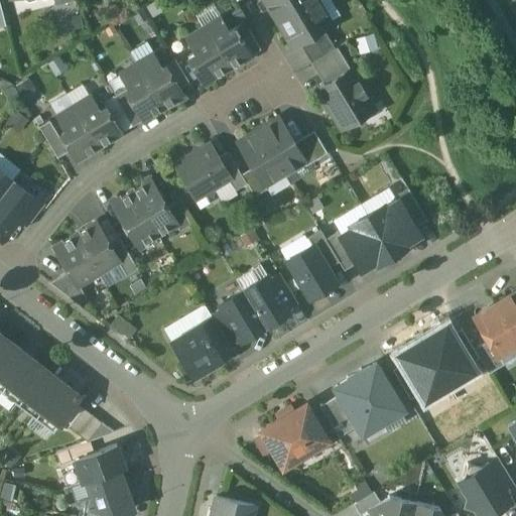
[(263,0),(277,22),(313,0),(263,0)]
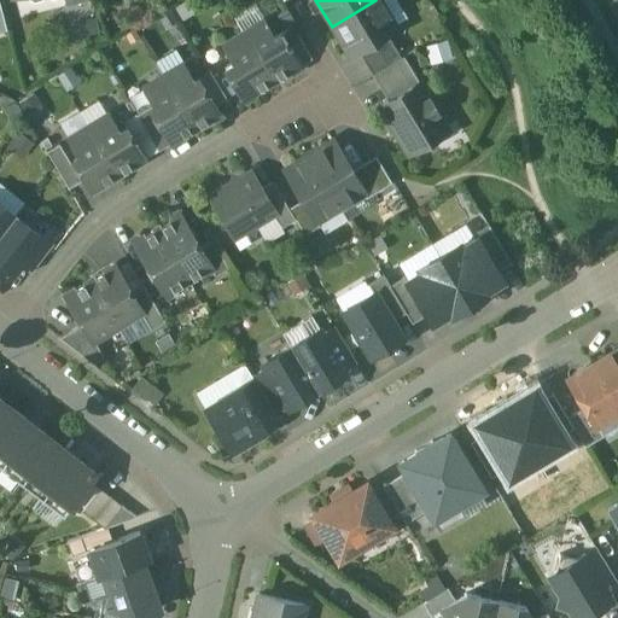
[(379,0),(375,0),(332,27),(349,56),(357,51),(386,33),(396,28),(379,0)]
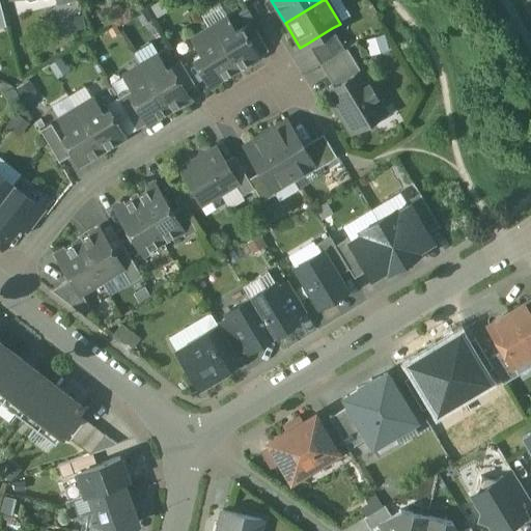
[(257,57),(241,29),(234,33),(225,18),(208,28),(234,71),(257,57)]
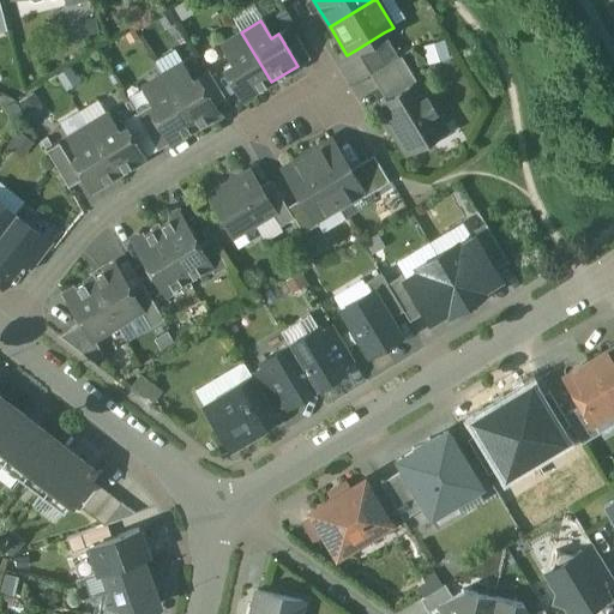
[(309,59),(290,26),(278,34),(298,66),(309,59)]
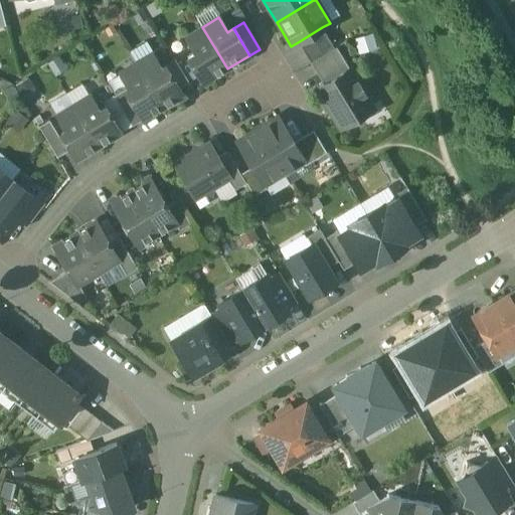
[(227,68),(202,27),(186,37),(194,52),(187,56),(203,83),(227,68)]
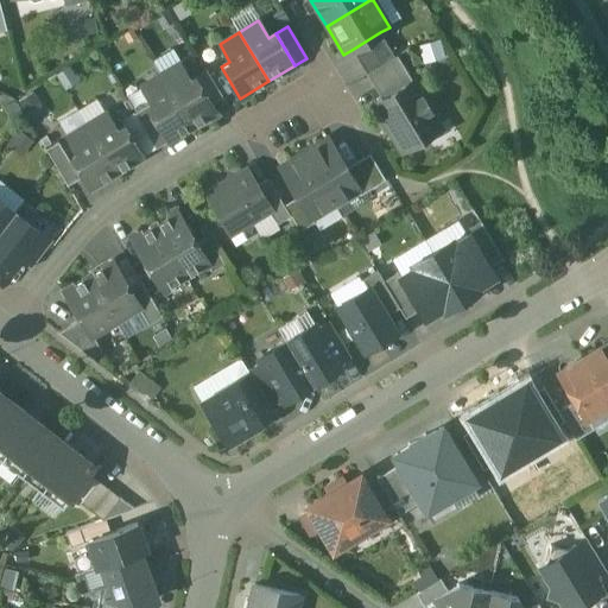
[(380,32),(352,50),(367,74),(394,57),(380,32)]
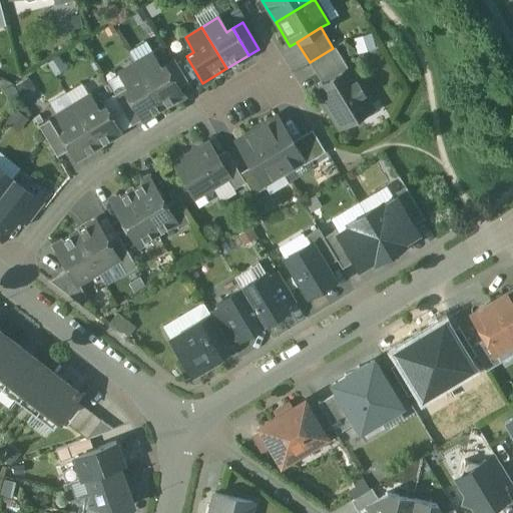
[(369,31),(352,36),(356,50),(373,45),(369,31)]
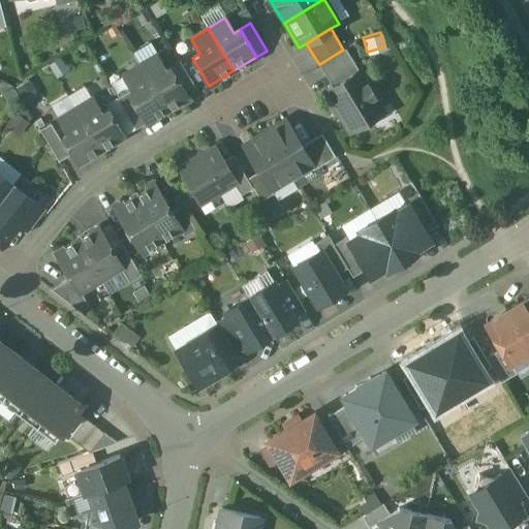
[(343,50),(319,64),(332,86),(358,70),(359,70),(345,49),(343,50)]
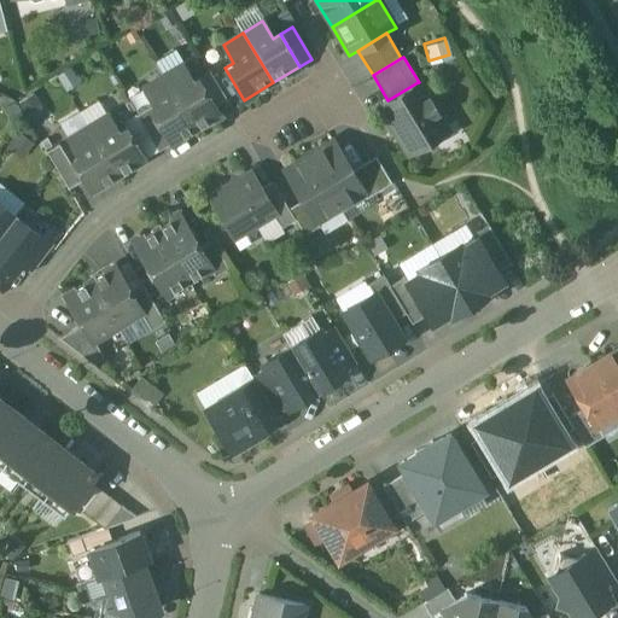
[(192,81),(182,64),(163,76),(194,129),(219,115),(214,106),(197,79),(192,81)]
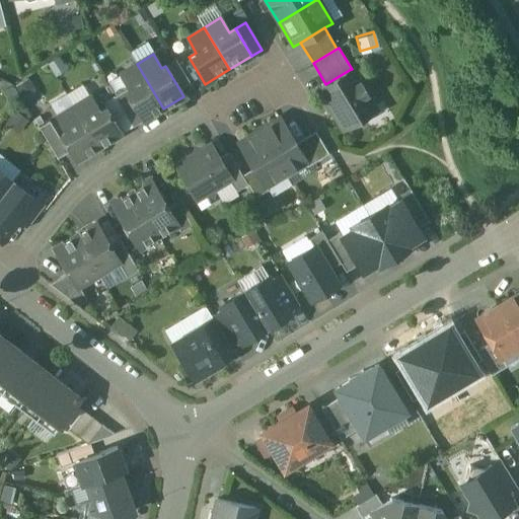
[(190,83),(175,60),(165,66),(179,89),(190,83)]
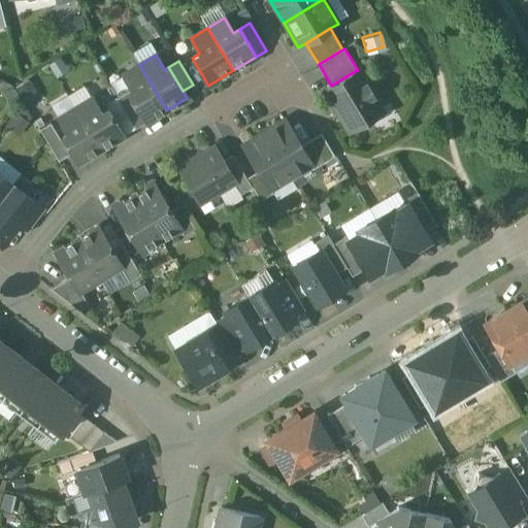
[(166,110),(139,65),(123,74),(132,89),(128,91),(146,123),(166,110)]
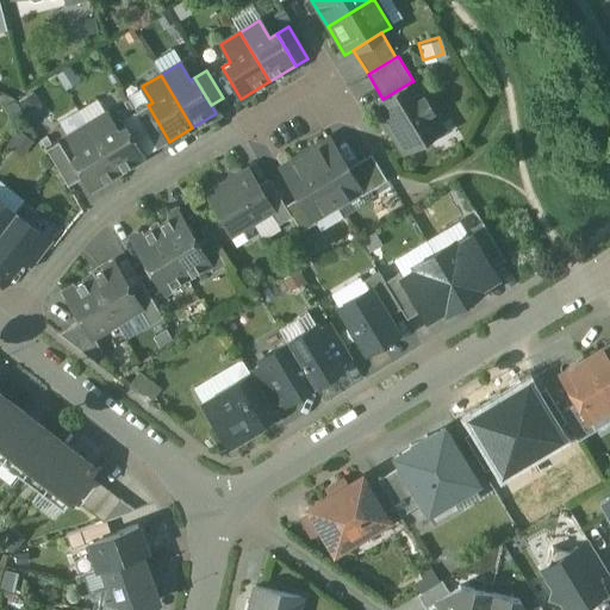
[(440,126),(412,81),(383,99),(375,104),(403,149),(412,143),(415,147),(421,148),(431,142),(433,136),(430,132),(440,126)]
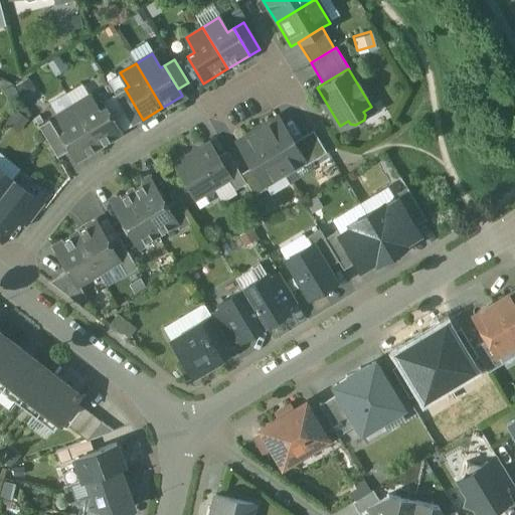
[(143,120),(125,89),(114,96),(132,126),(143,120)]
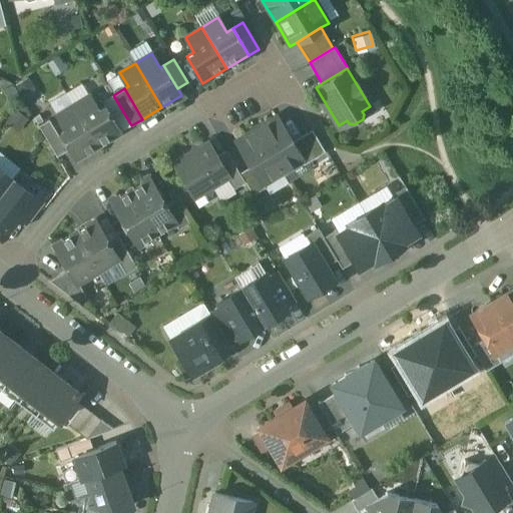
[(104,106),(98,110),(89,95),(73,105),(97,146),(119,132),(104,106)]
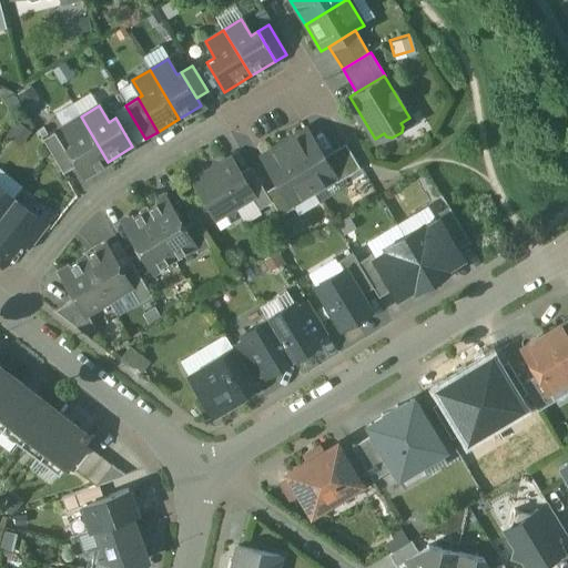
[(108,162),(81,117),(63,128),(72,143),(67,146),(84,175),(108,162)]
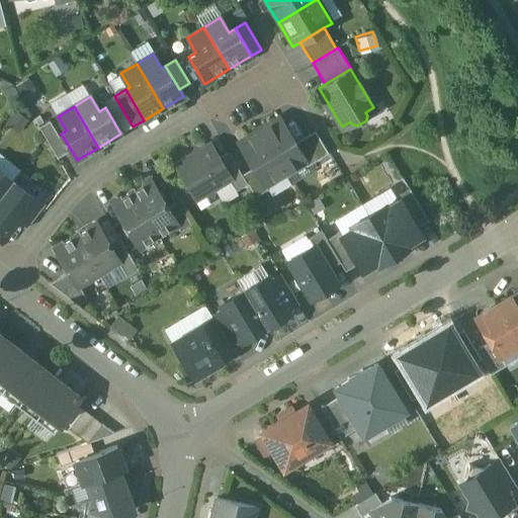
[(293,143),(279,118),(259,131),(284,173),(305,162),(305,161),(293,143)]
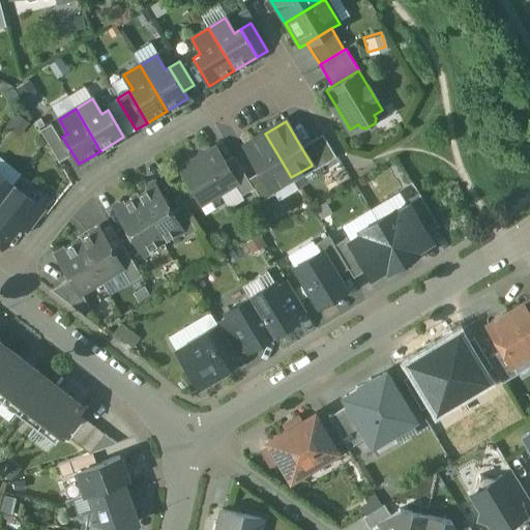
[(69,155),(51,123),(39,130),(59,162),(69,155)]
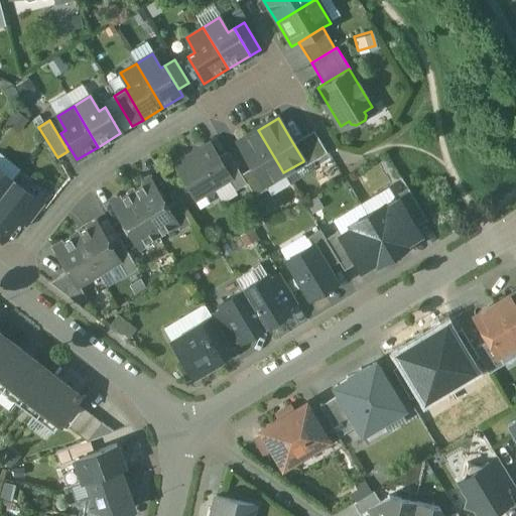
[(283,172),(258,130),(238,142),(252,166),(263,185),(264,184),(283,172)]
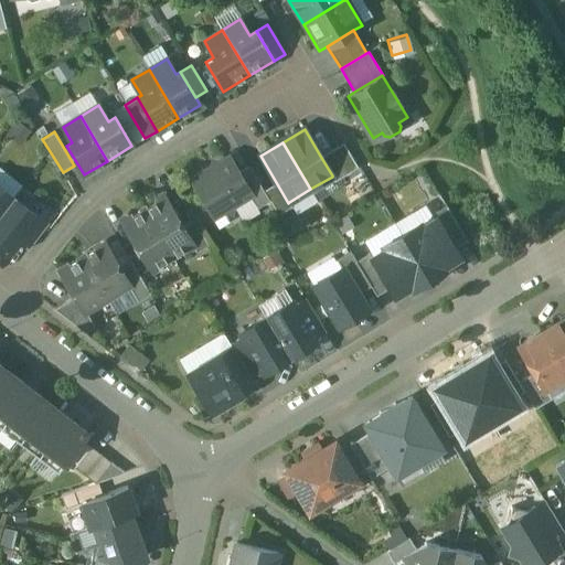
[(343,142),(320,156),(332,176),(332,177),(334,181),(358,167),(343,142)]
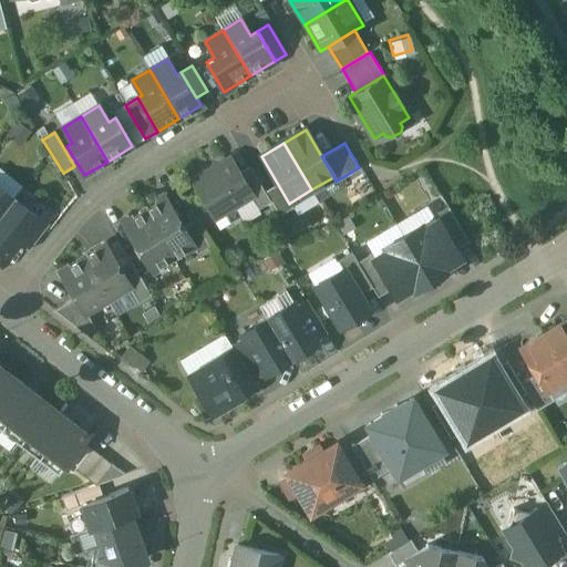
[(238,174),(229,158),(193,179),(204,198),(202,208),(223,213),(223,212),(232,214),(234,205),(235,205),(250,196),(251,195),(238,174)]
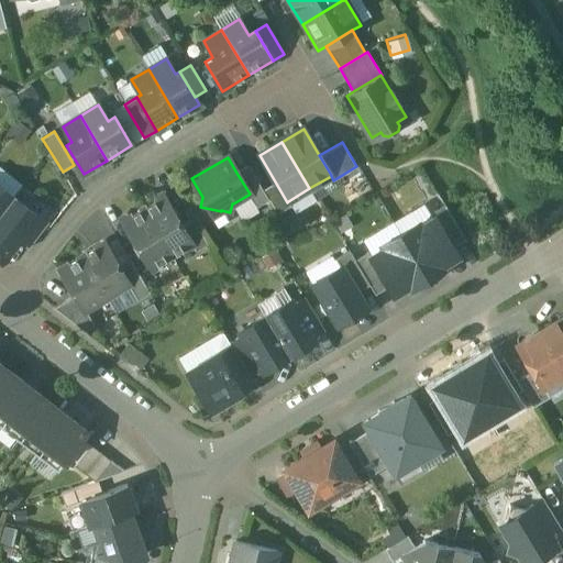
[(247,165),(236,173),(250,194),(249,195),(256,207),(268,199),(263,189),(247,165)]
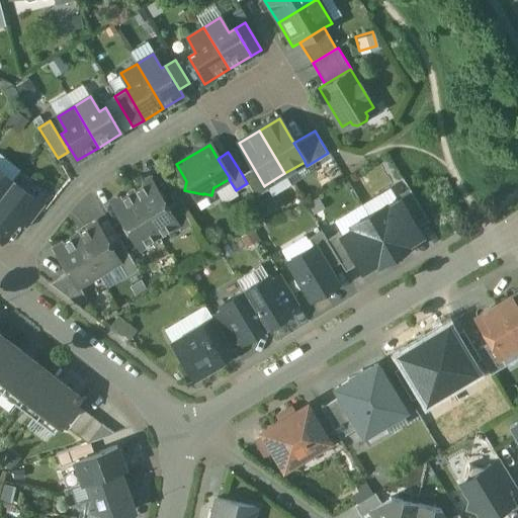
[(253,167),(242,174),(247,183),(255,197),(268,189),(265,185),(264,186),(253,167)]
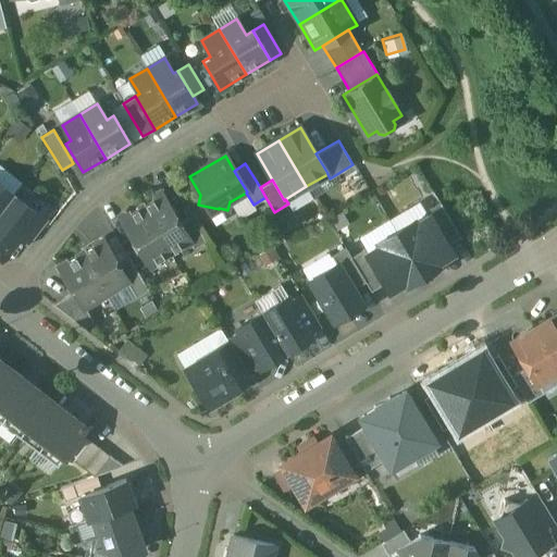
[(0,210),(12,195),(0,184),(0,210)]
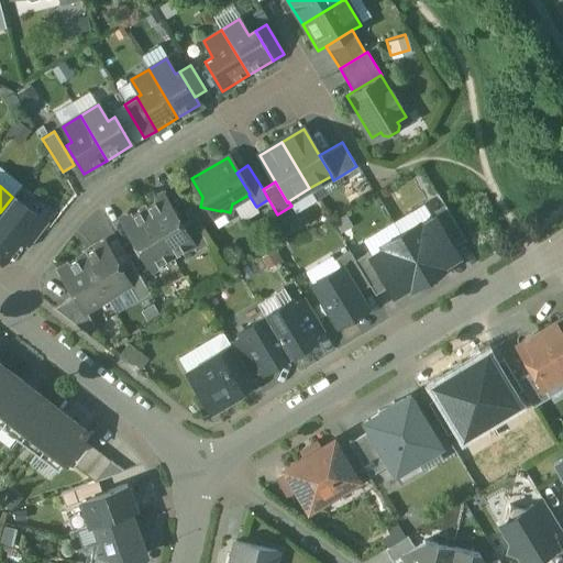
[(181,225),(163,196),(142,208),(172,256),(191,244),(192,244),(181,225)]
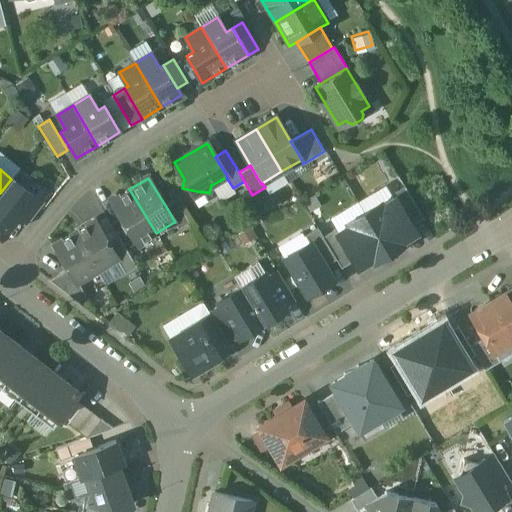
[(11,179),(0,193),(0,226),(6,231),(16,219),(33,197),(33,196),(11,179)]
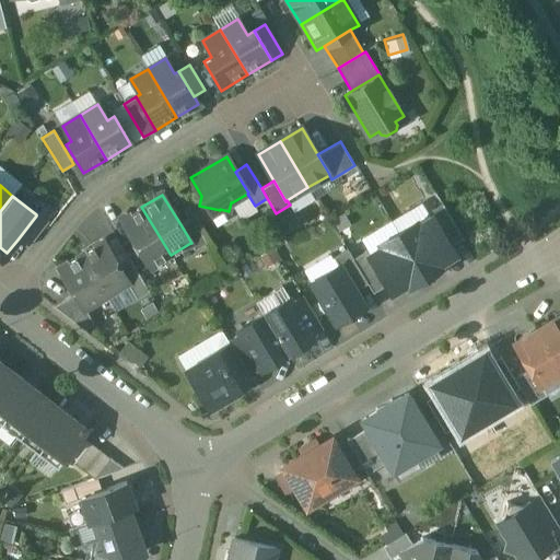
[(464,238),(443,205),(428,213),(430,218),(431,217),(440,230),(444,234),(446,241),(450,246),(464,238)]
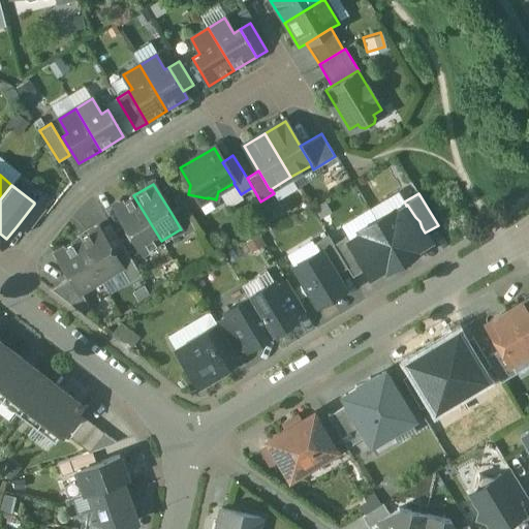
[(161,241),(133,195),(115,208),(142,252),(161,241)]
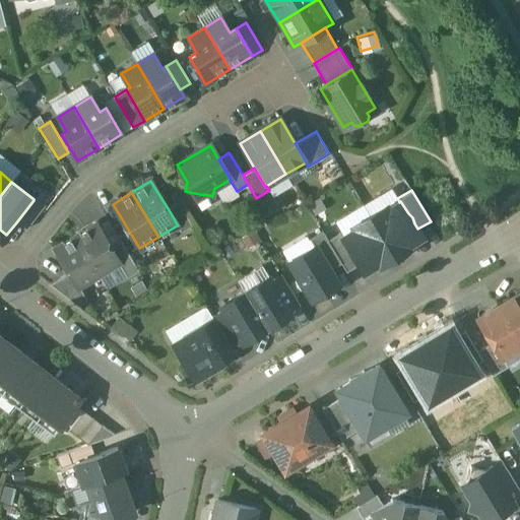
[(34,200),(16,222),(25,230),(43,207),(34,200)]
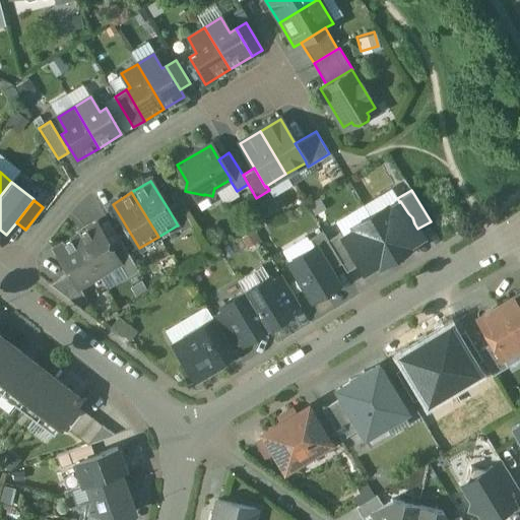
[(408,213),(400,201),(399,202),(388,208),(386,205),(370,215),(394,256),(408,248),(407,245),(421,236),(417,229),(414,223),(412,217),(408,213)]
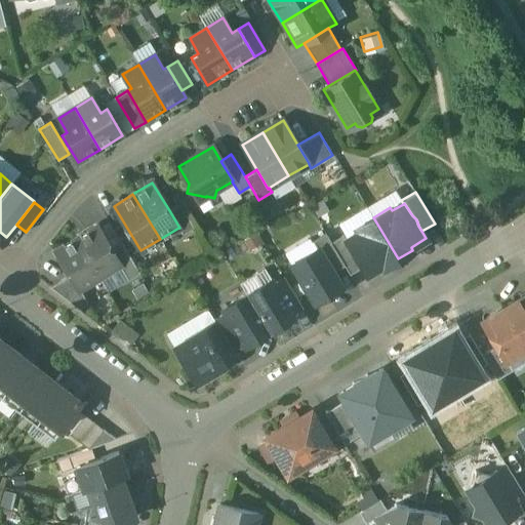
[(179,204),(169,210),(179,228),(178,228),(183,234),(194,228),(179,204)]
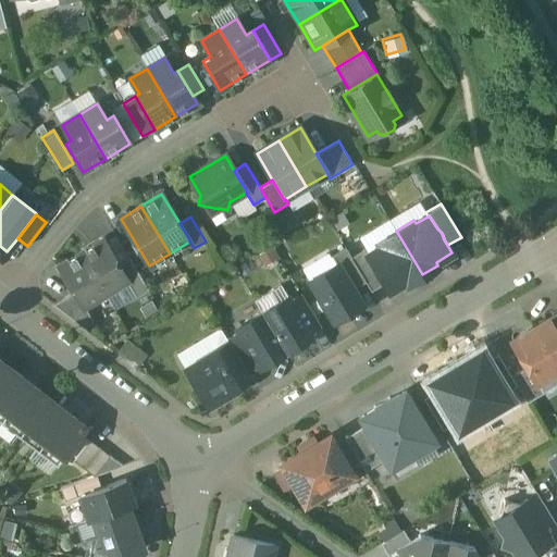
[(422,274),(396,231),(378,242),(380,246),(368,252),(367,254),(374,267),(376,273),(381,277),(384,283),(390,291),(405,281),(407,284),(422,274)]
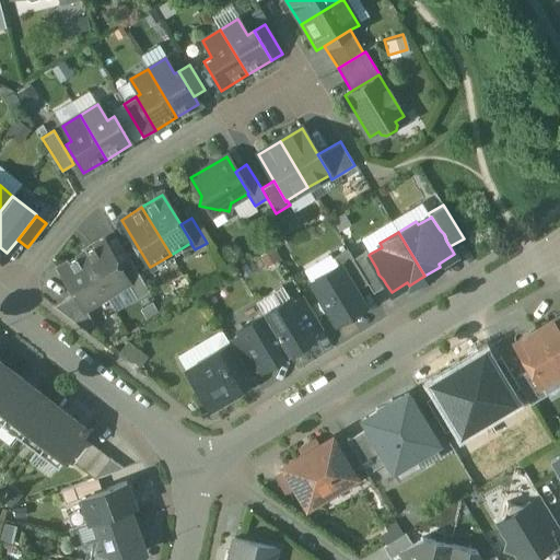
[(117,264),(103,241),(81,254),(106,296),(128,283),(128,282),(117,264)]
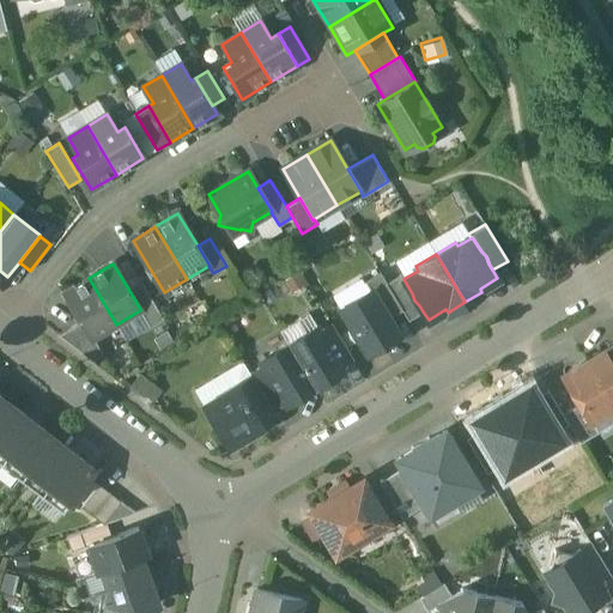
[(387,284),(380,273),(365,283),(370,290),(371,290),(389,319),(402,310),(387,284)]
